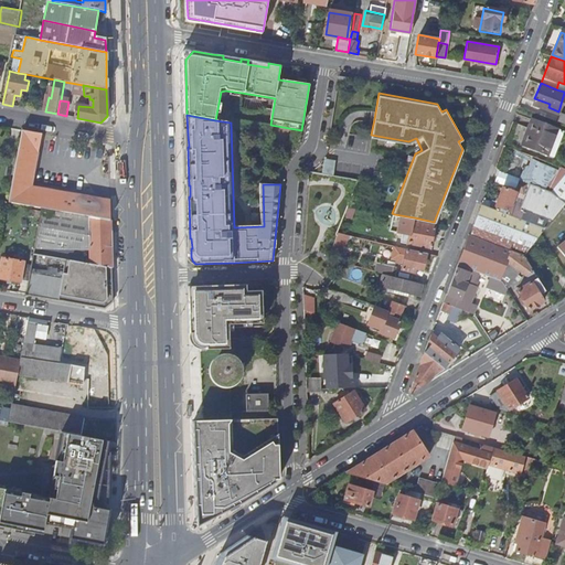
[(531,117),(521,142),(547,152),(556,127),(531,117)]
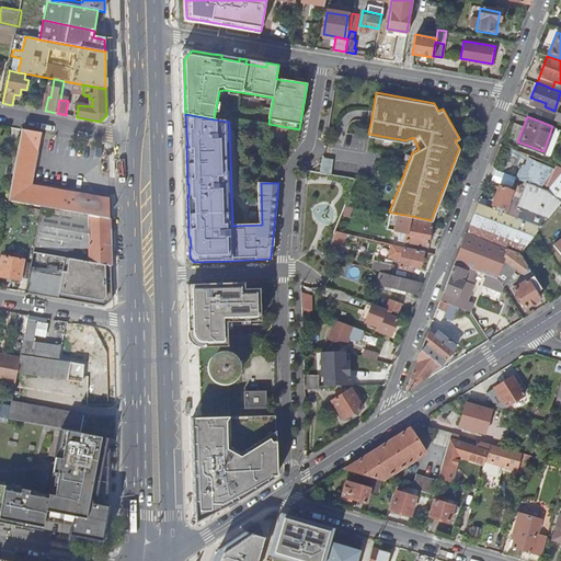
[(43,133),(22,129),(9,201),(44,207),(89,215),(111,218),(111,198),(89,194),(81,193),(34,184),(43,133)]
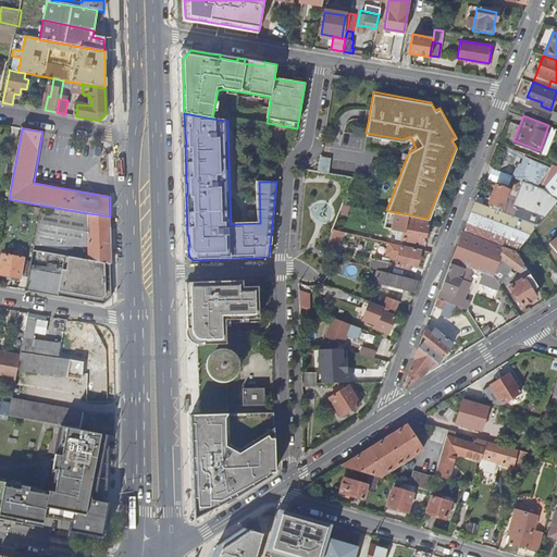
[(520,163),(515,170),(541,181),(553,165),(525,155),(520,163)]
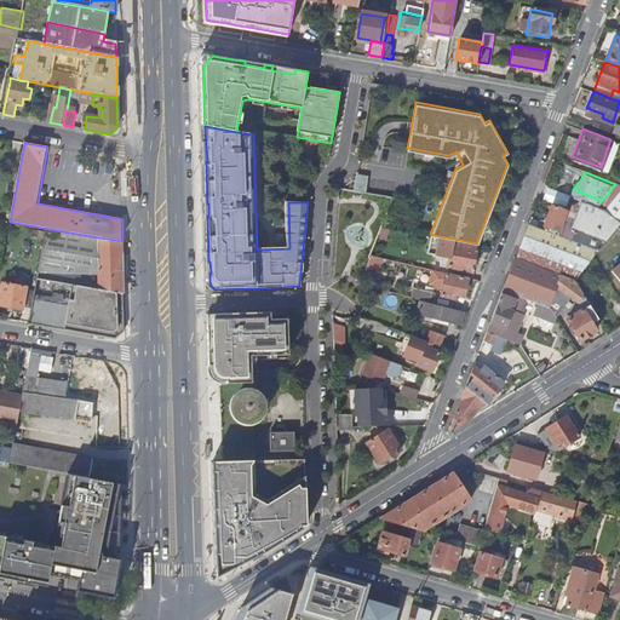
[(607,210),(619,191),(619,184),(615,184),(602,201),(573,189),(569,196),(581,201),(583,200),(607,210)]
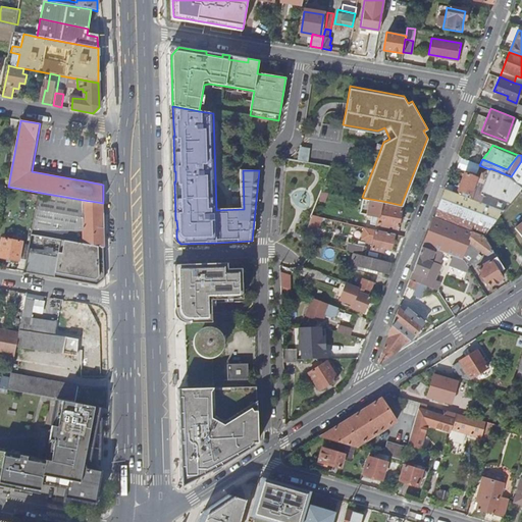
[(478,202),(503,211),(520,190),(521,188),(521,161),(511,176),(490,168),(489,169),(480,194),(483,195),(481,200),(479,199),(478,202)]
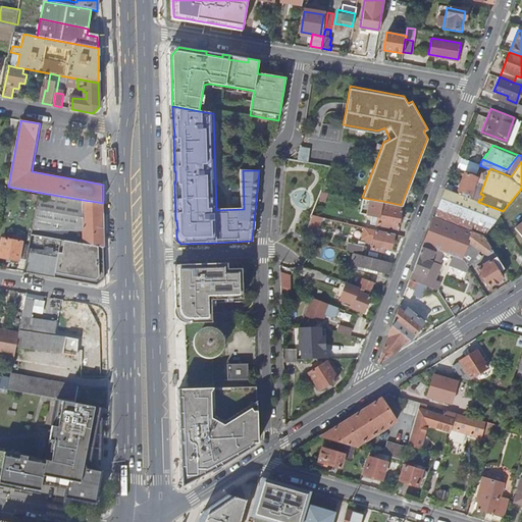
[(476,176),(465,172),(459,189),(473,194),(476,187),(473,186),(476,176)]
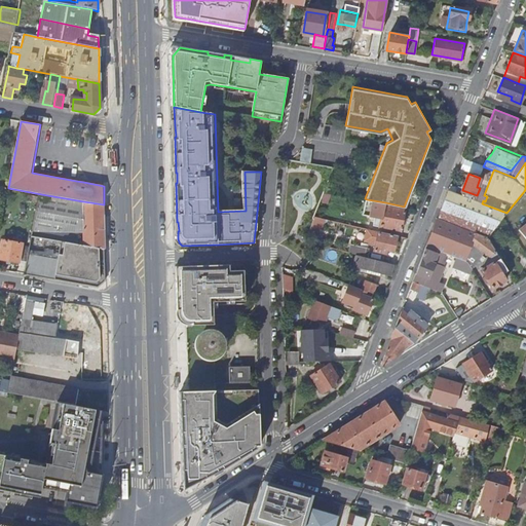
[(448,190),(441,209),(458,215),(455,224),(476,232),(487,237),(490,232),(491,231),(506,213),(482,203),(448,190)]
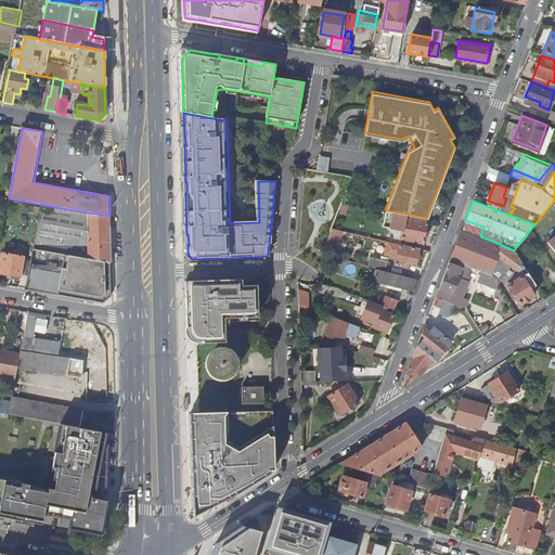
[(88,213),(43,205),(37,239),(85,244),(89,243),(88,213)]
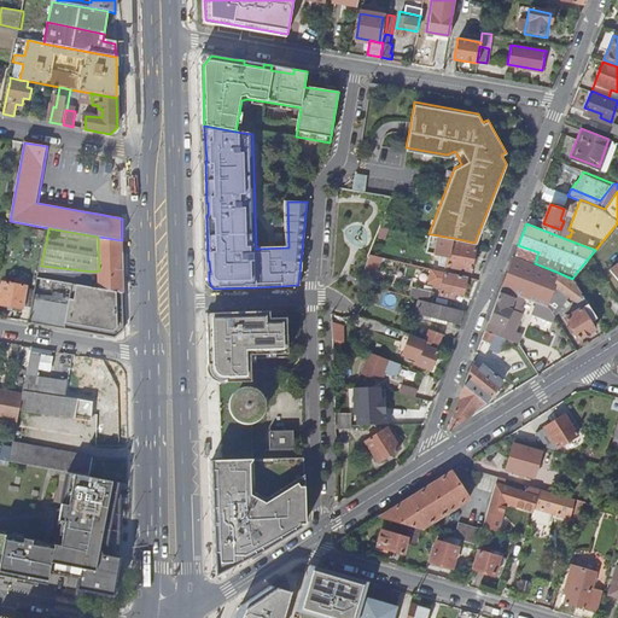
[(452,240),(453,238),(431,234),(427,251),(442,255),(443,250),(449,252),(452,240)]
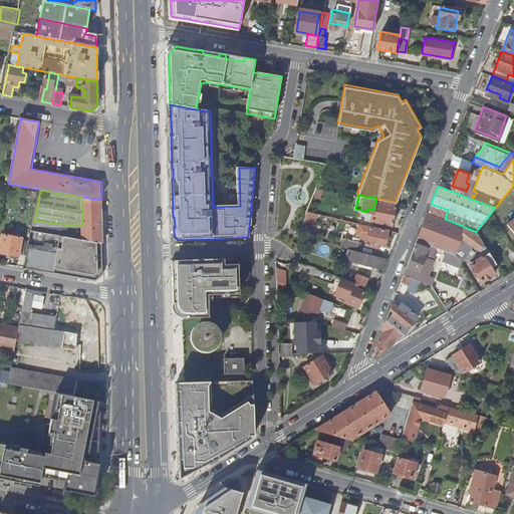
[(102,242),(101,200),(81,197),(82,225),(78,226),(79,229),(82,230),(82,238),(102,242)]
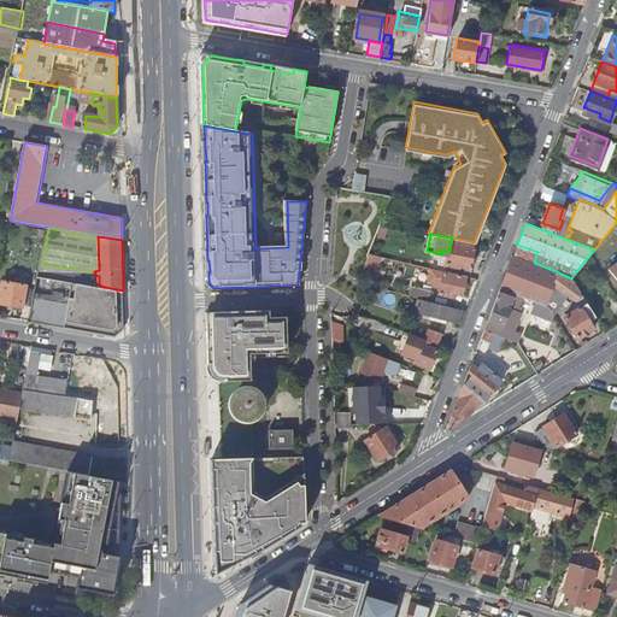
[(448,252),(446,264),(470,268),(475,245),(451,240),(448,252)]
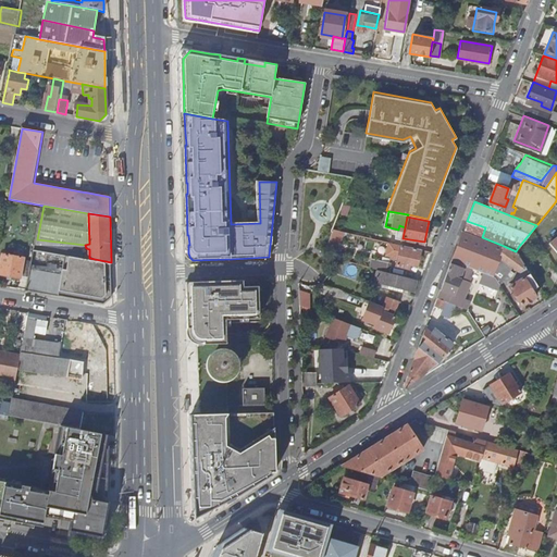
[(467,221),(463,230),(482,237),(485,227),(467,221)]
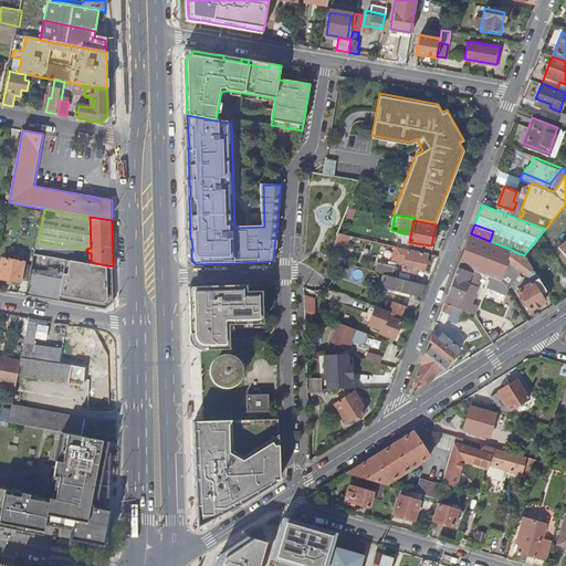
[(334,253),(346,255),(349,234),(338,232),(334,253)]
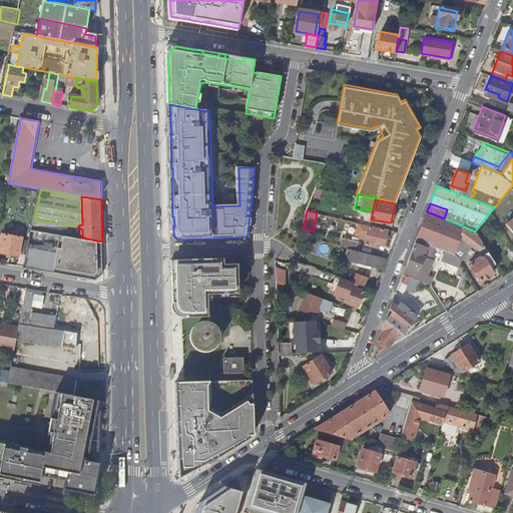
[(427,211),(416,238),(434,245),(446,250),(453,252),(459,237),(464,226),(444,218),(427,211)]
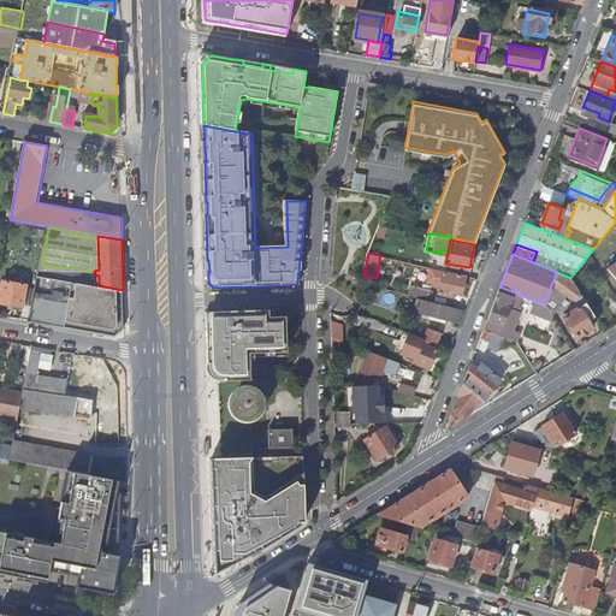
[(465,276),(444,271),(432,267),(428,280),(440,283),(438,292),(454,295),(456,295),(457,294),(458,291),(461,292),(465,276)]
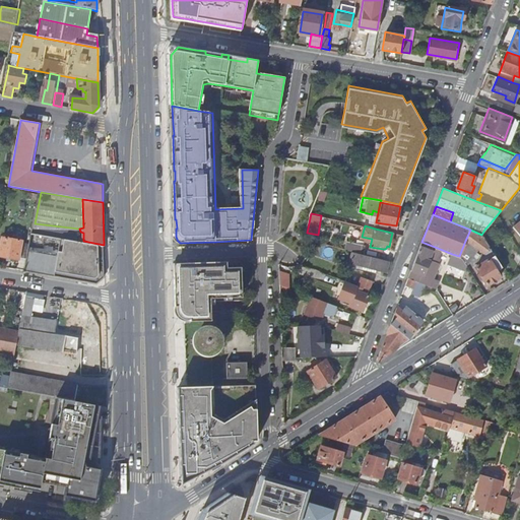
[(465,241),(466,242),(479,249),(485,252),(491,249),(481,235),(470,230),(465,241)]
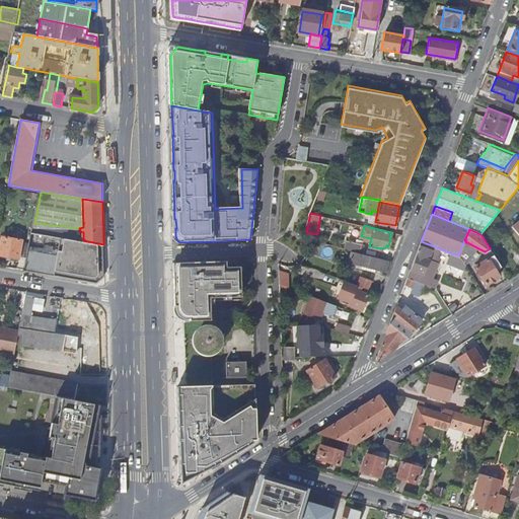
[(104,275),(103,244),(83,240),(33,231),(30,243),(28,256),(25,269),(60,275),(96,282),(104,275)]
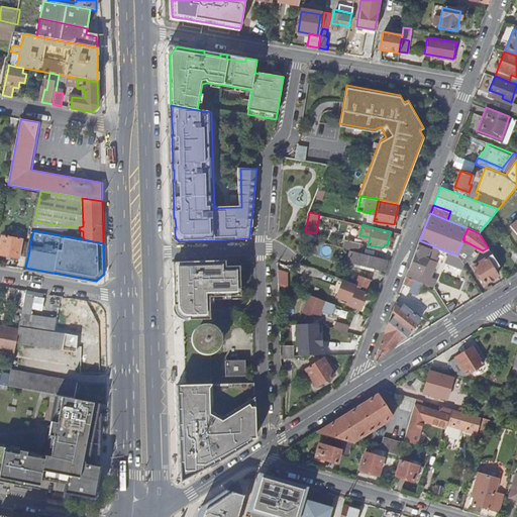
[(28,255),(30,242),(24,241),(24,238),(4,234),(1,252),(21,256),(21,254),(28,255)]
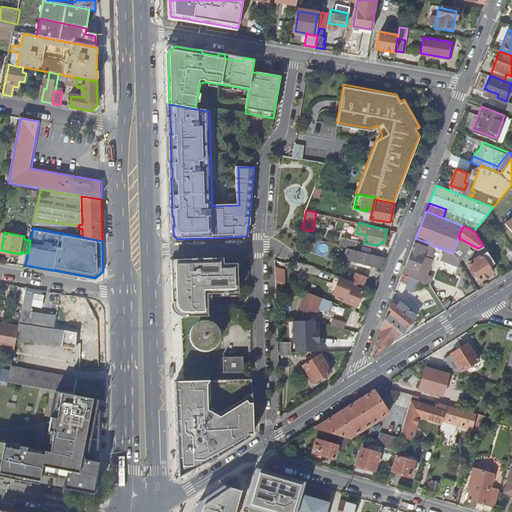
[(340,242),(355,247),(358,239),(343,234),(340,242)]
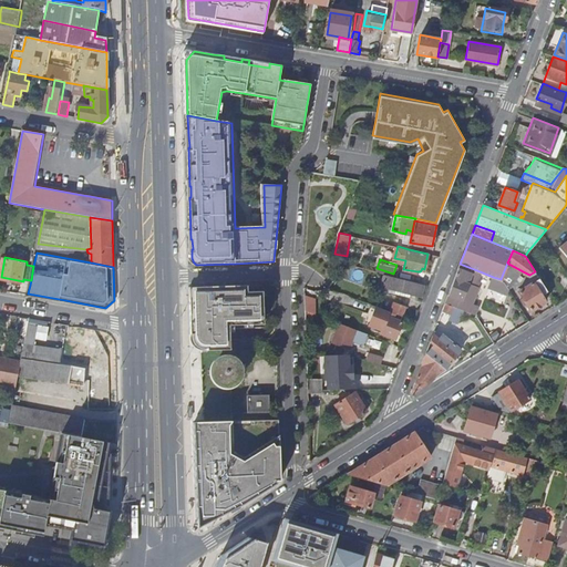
[(460,264),(459,267),(468,271),(465,280),(474,285),(480,271),(460,264)]
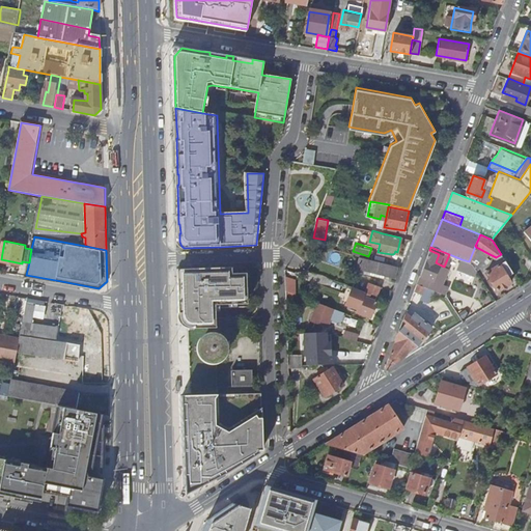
[(429,250),(417,283),(426,287),(435,290),(436,285),(437,282),(441,284),(448,268),(444,267),(436,262),(439,254),(429,250)]
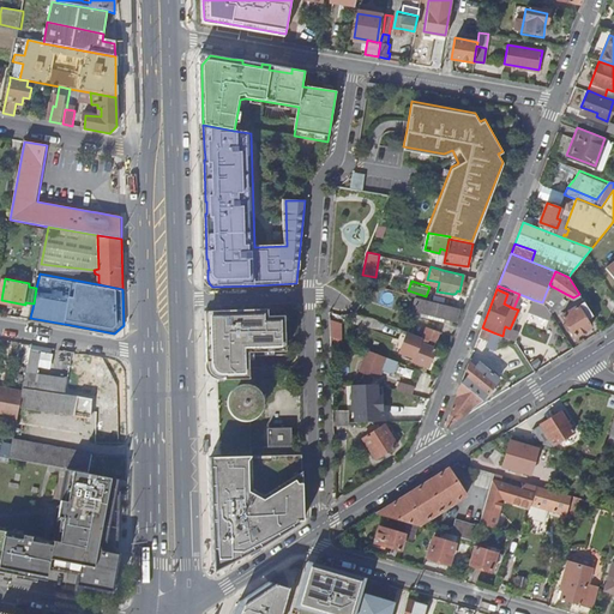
[(594,314),(579,294),(573,298),(577,302),(569,307),(570,311),(561,315),(575,337),(593,326),(588,318),(594,314)]
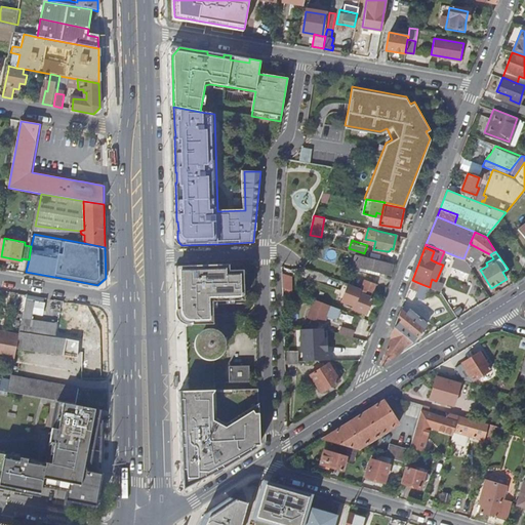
[(355,254),(353,266),(364,269),(365,266),(389,271),(391,261),(355,254)]
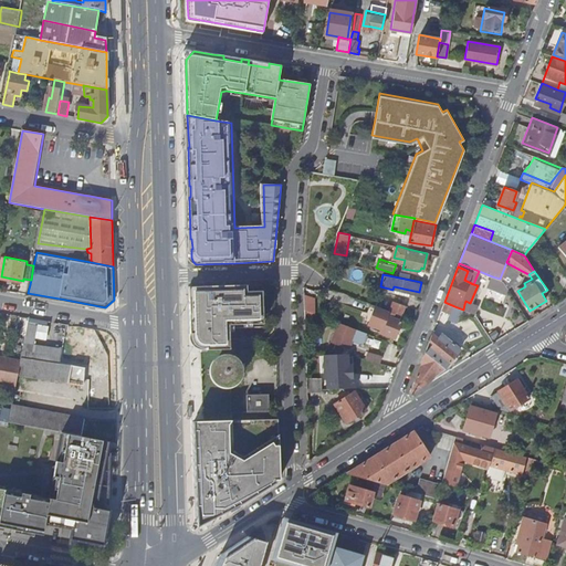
[(191,325),(191,333),(192,333),(194,333),(194,338),(202,347),(209,347),(209,348),(222,348),(231,348),(231,334),(231,324),(264,323),(264,290),(249,291),(248,284),(190,286),(191,325)]
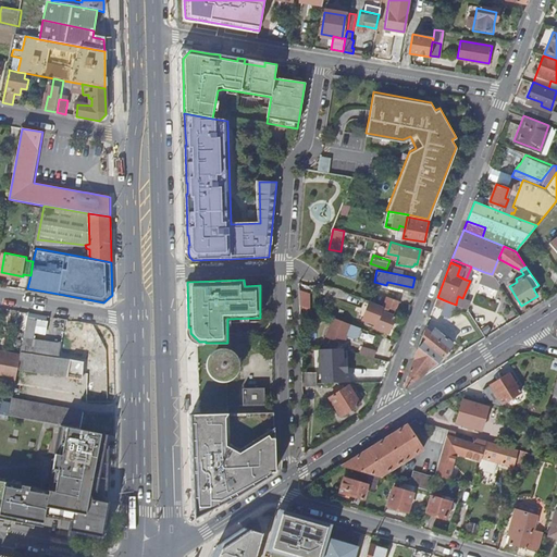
[(310,309),(311,291),(301,291),(300,309),(310,309)]
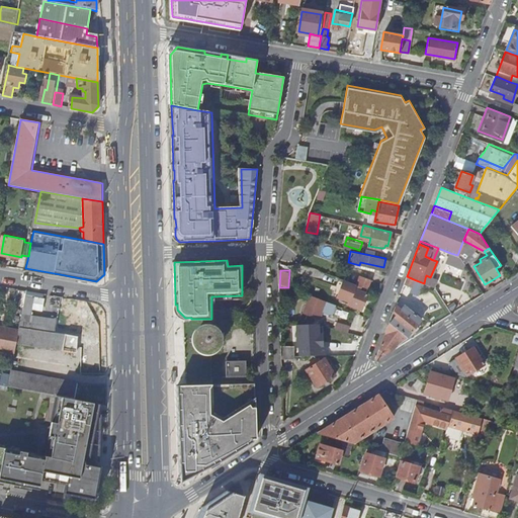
[(356,282),(366,286),(370,278),(360,274),(356,282)]
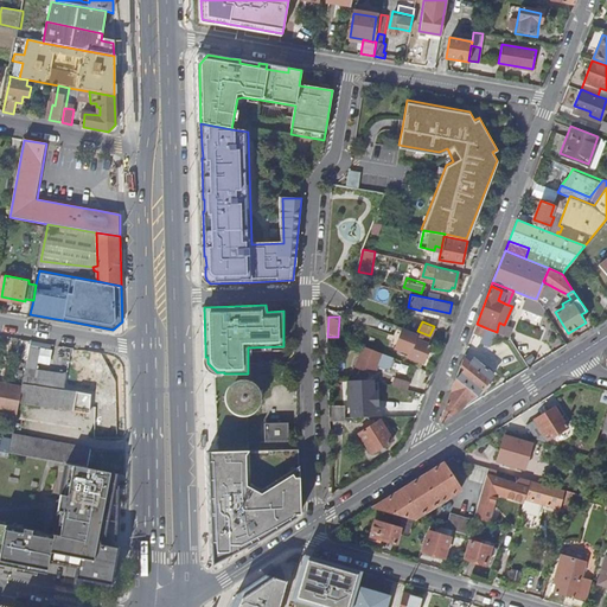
[(422,359),(432,337),(429,336),(417,331),(402,324),(394,344),(408,350),(406,352),(422,359)]
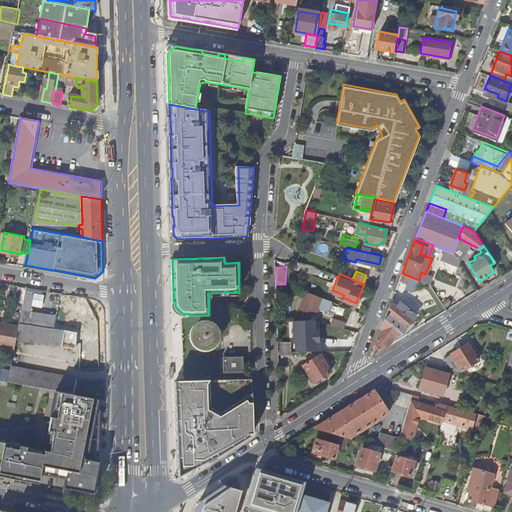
[(402,273),(399,281),(408,284),(411,277),(402,273)]
